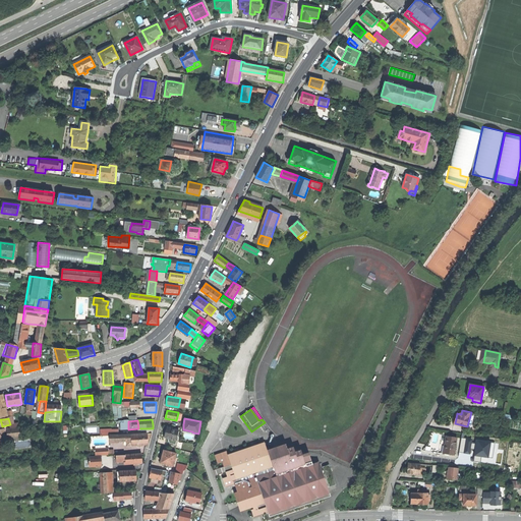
[(178,429),(166,426),(165,431),(164,437),(169,439),(168,442),(175,444),(178,429)]
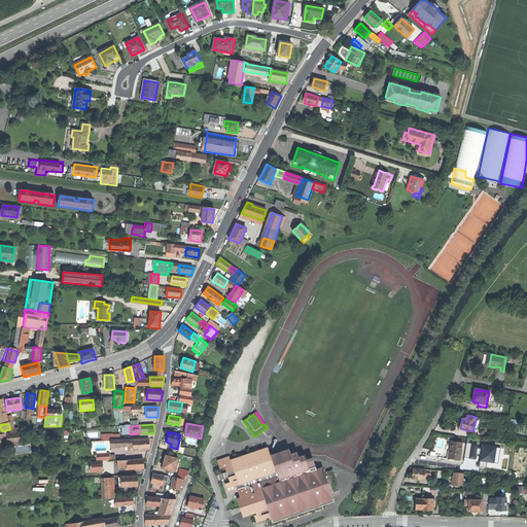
[(19,442),(18,432),(5,433),(6,443),(19,442)]
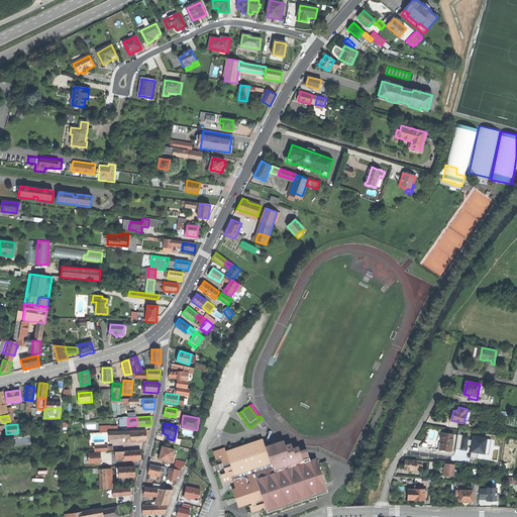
[(146,430),(130,431),(130,437),(130,438),(130,442),(146,441),(146,435),(146,430)]
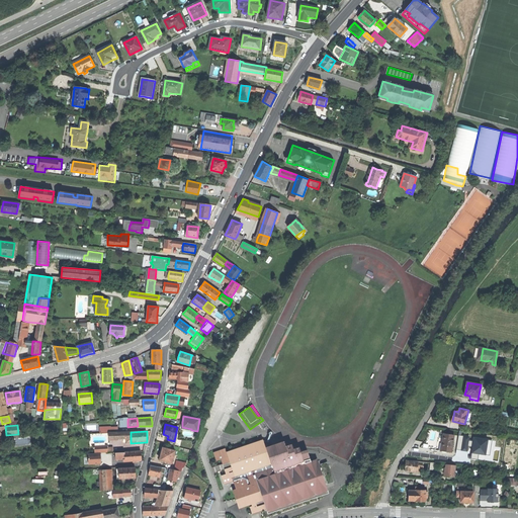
[(454,435),(444,433),(442,442),(441,450),(451,452),(454,435)]
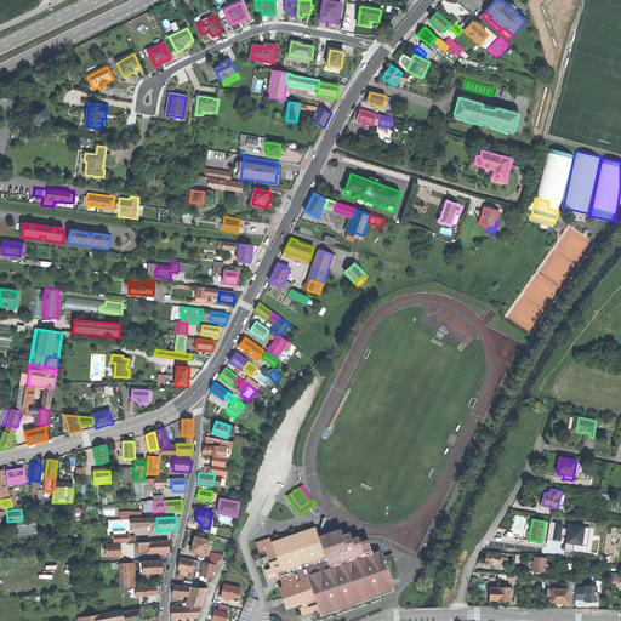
[(381,550),(376,552),(375,547),(371,548),(368,539),(360,541),(359,535),(352,537),(349,533),(342,535),(341,529),(329,533),(315,528),(315,527),(314,527),(272,541),(271,537),(269,537),(269,539),(257,542),(256,542),(260,553),(261,553),(261,552),(265,551),(266,554),(254,559),(256,565),(268,560),(271,568),(266,570),(266,569),(265,569),(268,580),(269,580),(279,576),(283,586),(279,587),(283,599),(286,610),(288,610),(288,609),(301,604),(302,607),(300,608),(303,617),(303,616),(314,613),(317,620),(320,620),(381,600),(380,597),(394,592),(381,550)]
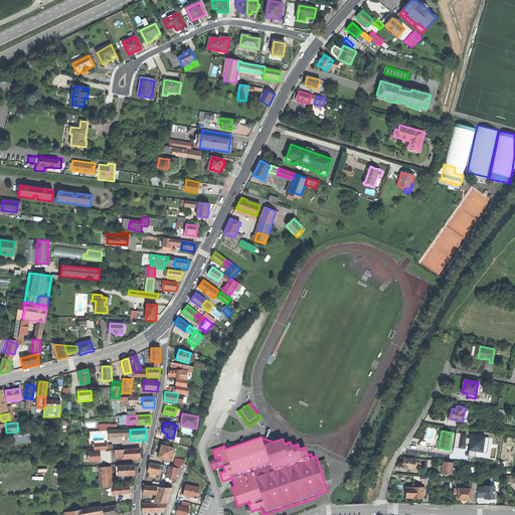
[(174,448),(162,445),(160,451),(159,457),(163,458),(166,459),(171,460),(174,448)]
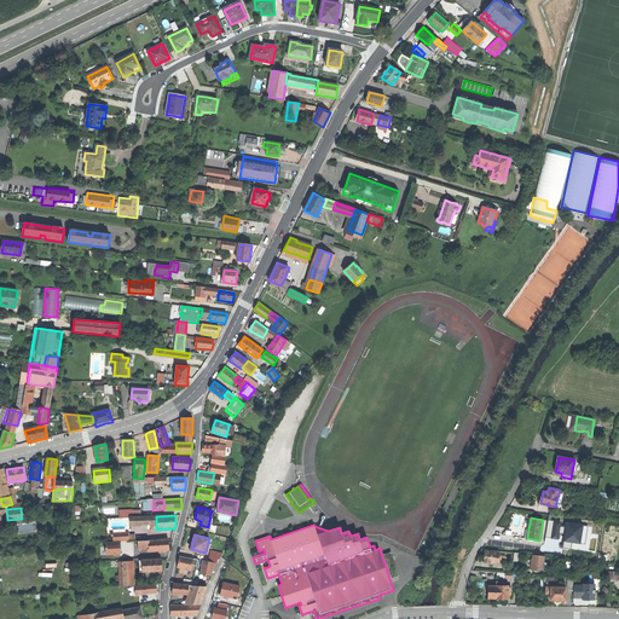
[(149,549),(150,551),(169,550),(169,545),(168,539),(149,541),(149,549)]
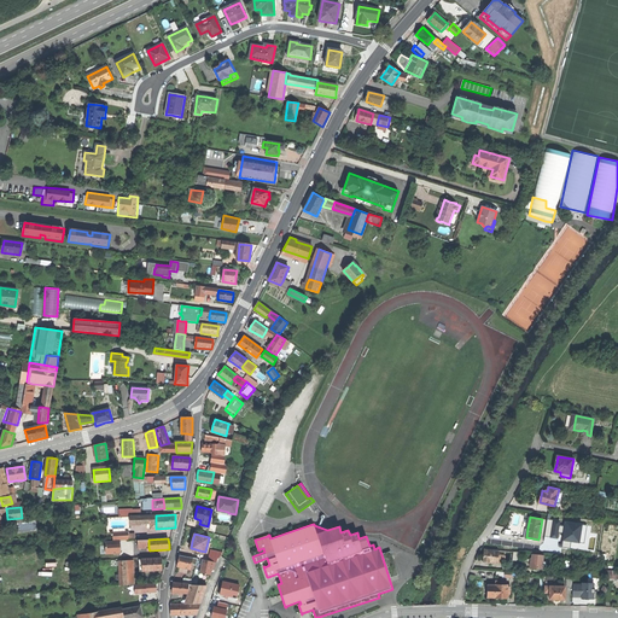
[(202,558),(199,572),(214,575),(217,551),(209,549),(208,559),(202,558)]
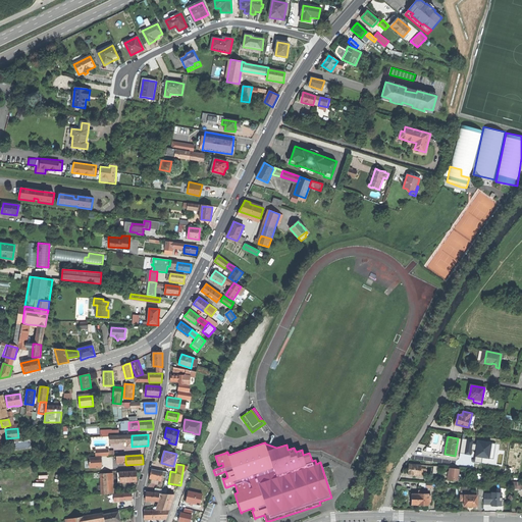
[(421,466),(409,465),(409,469),(408,475),(420,476),(421,470),(421,466)]
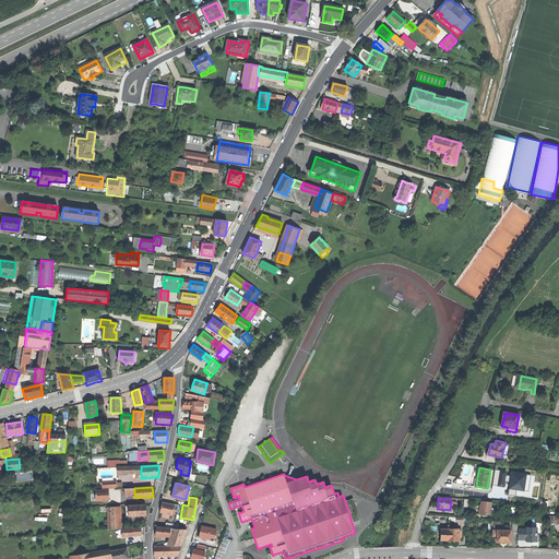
[(492,502),(482,501),(482,509),(480,514),(491,515),(492,502)]
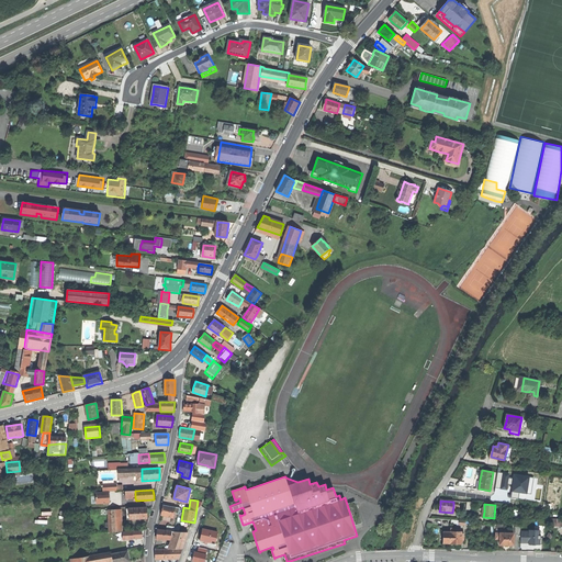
[(130,512),(130,519),(147,519),(147,513),(147,507),(128,508),(130,512)]
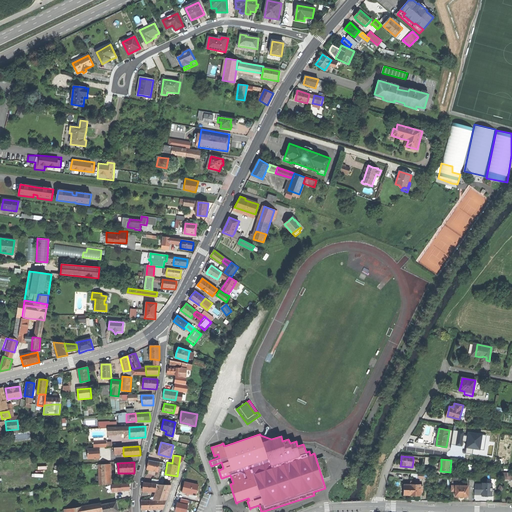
[(99,481),(110,480),(110,464),(99,465),(99,481)]
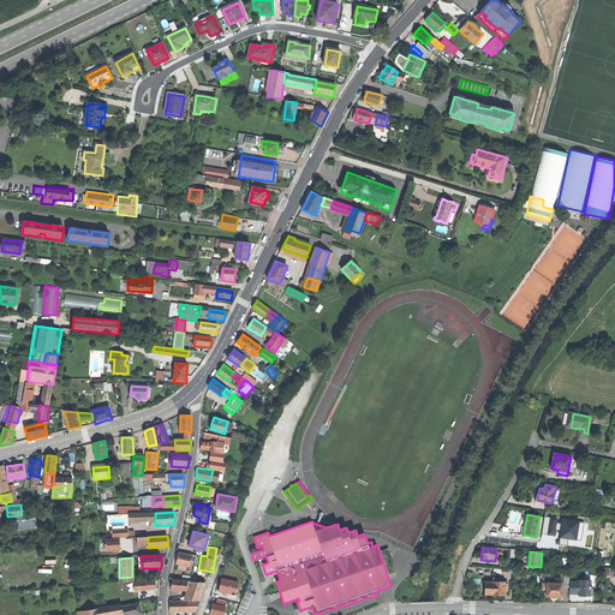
[(614,574),(614,566),(604,567),(604,575),(614,574)]
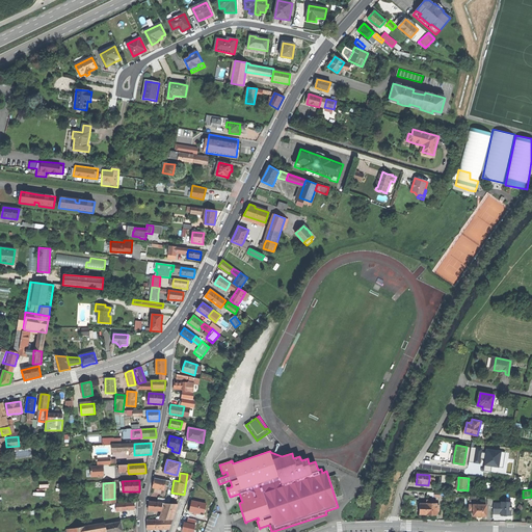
[(495,500),(494,511),(513,513),(514,501),(495,500)]
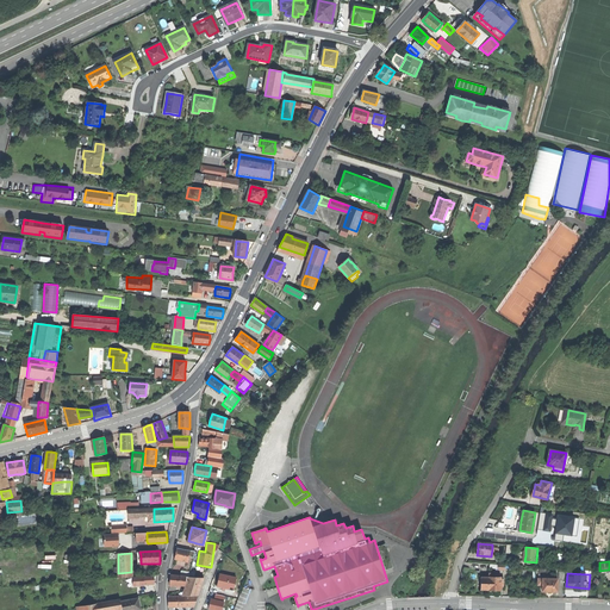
[(186,577),(170,574),(170,579),(169,585),(185,585),(186,577)]
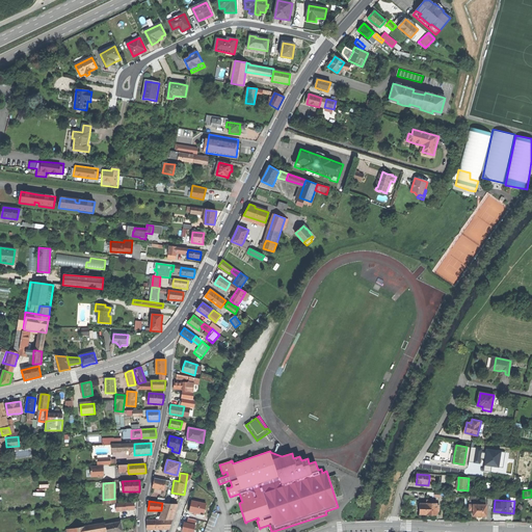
[(165,503),(162,503),(161,510),(162,510),(163,519),(173,519),(178,504),(174,504),(165,503)]
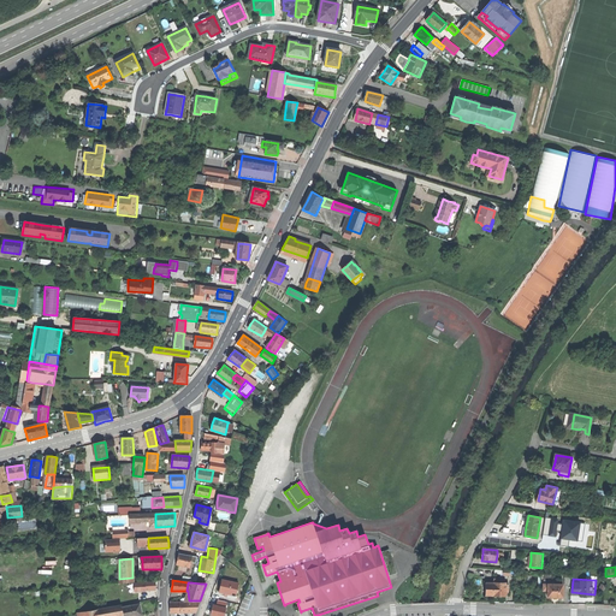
[(501,597),(507,597),(507,591),(507,590),(507,585),(507,584),(505,584),(499,582),(495,582),(495,584),(493,596),(493,597),(501,597)]
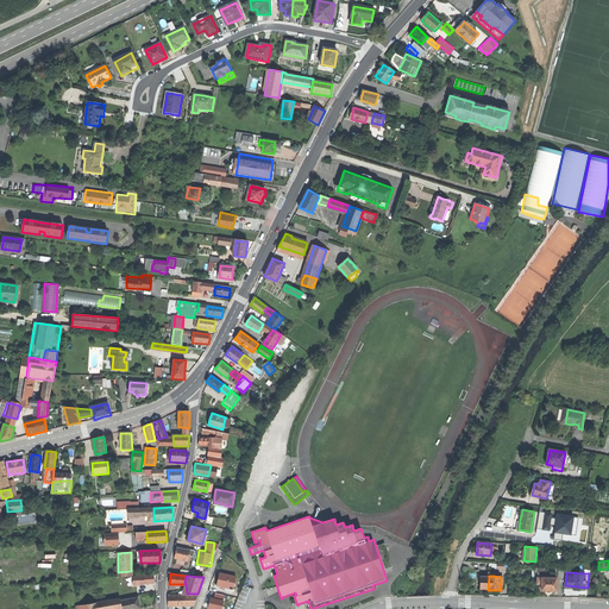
[(542,585),(542,591),(551,591),(558,592),(558,578),(546,578),(542,578),(542,585)]
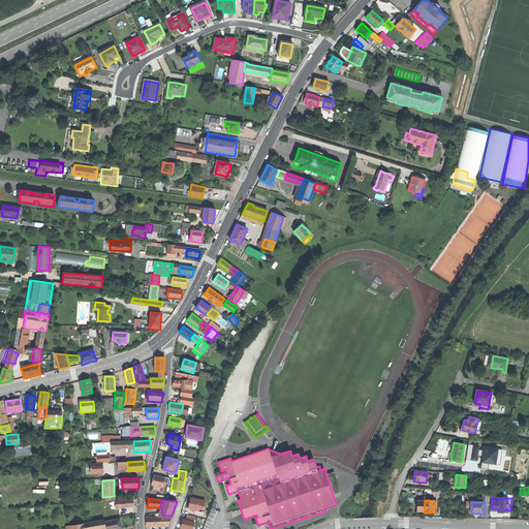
[(185,515),(184,523),(197,526),(199,518),(185,515)]
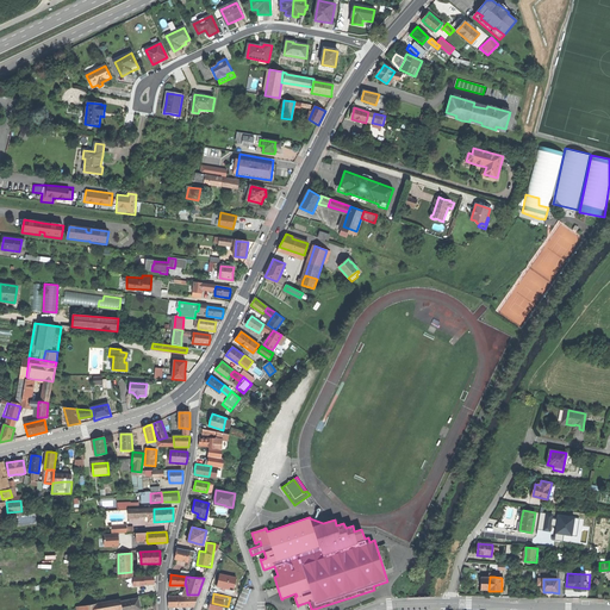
[(185,596),(168,597),(168,602),(168,607),(185,607),(185,596)]
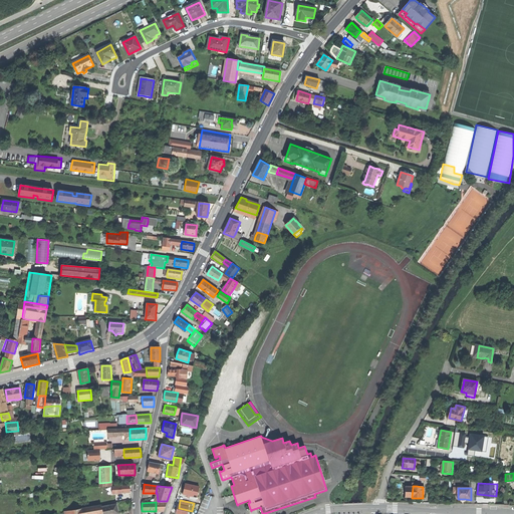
[(167,502),(156,502),(156,511),(164,511),(167,502)]
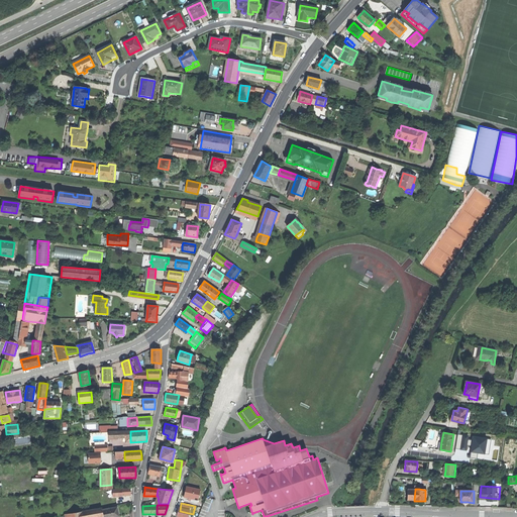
[(103,516),(116,516),(119,516),(118,511),(117,507),(102,510),(103,516)]
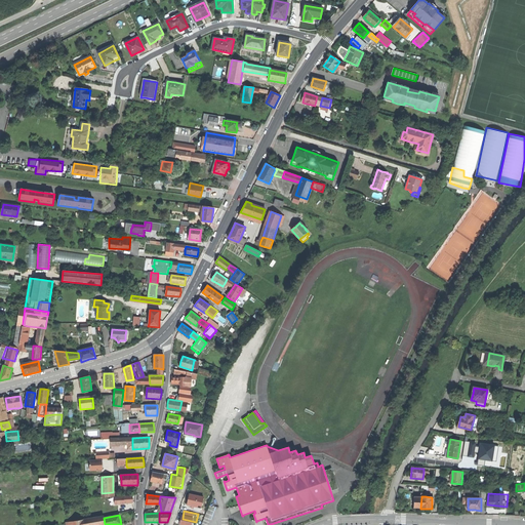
[(84,524),(105,524),(104,518),(104,516),(84,519),(84,524)]
